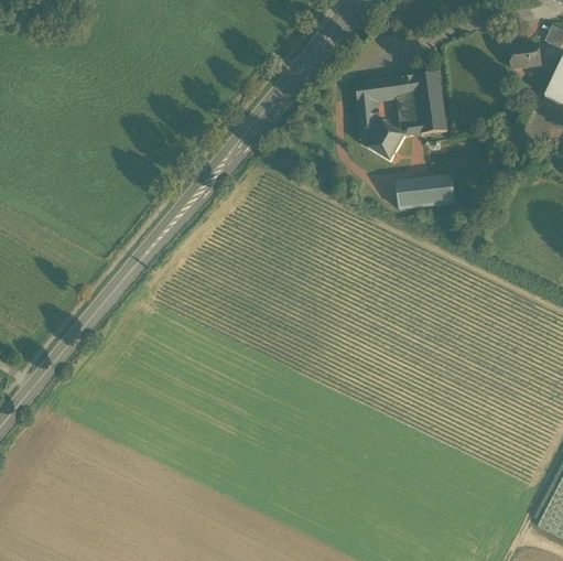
[(544,40),(559,46),(562,38),(562,29),(552,24),(544,40)]
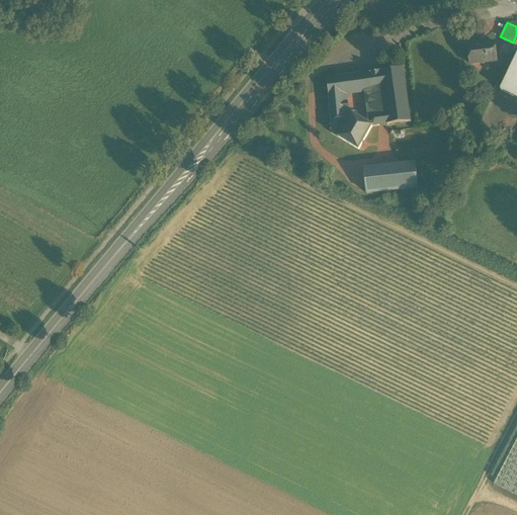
[(466,43),(469,62),(496,59),(493,39),(466,43)]
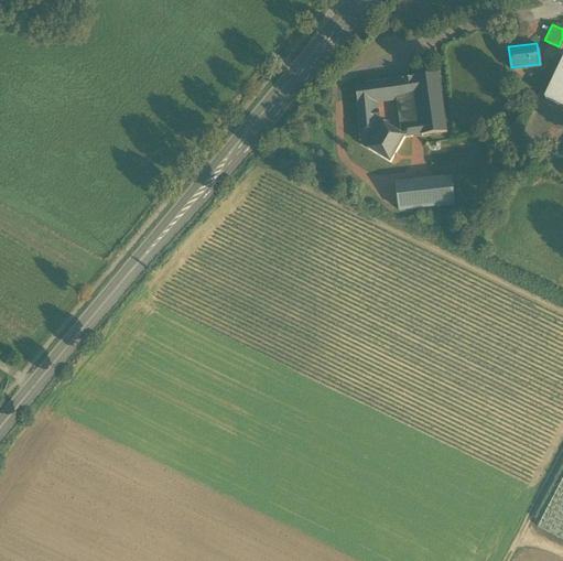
[(562,55),(544,95),(562,104),(562,55)]
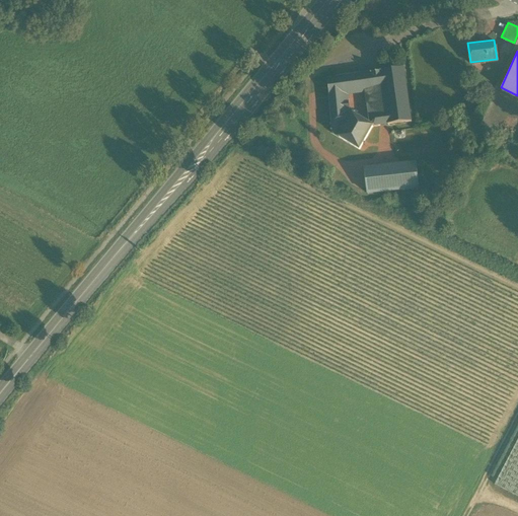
[(402,65),(380,68),(382,85),(388,122),(411,118),(402,65)]
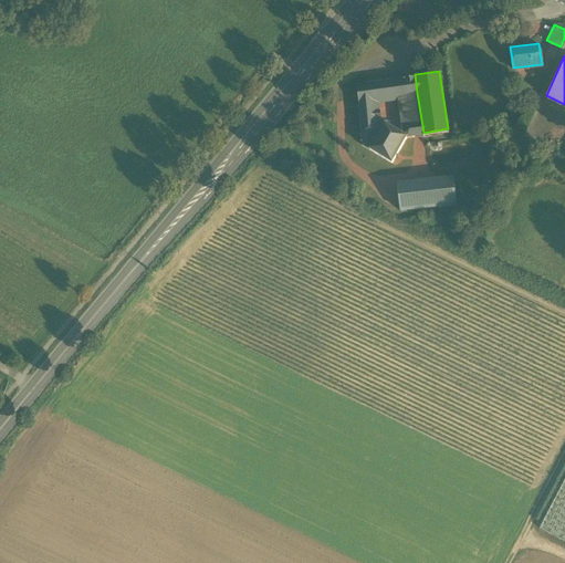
[(406,95),(417,93),(415,74),(404,75),(406,95)]
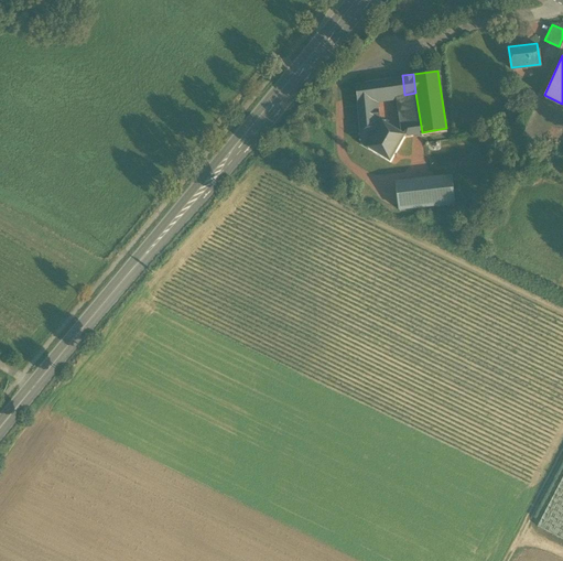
[(394,96),(404,95),(402,75),(356,83),(358,101),(378,98),(394,96)]
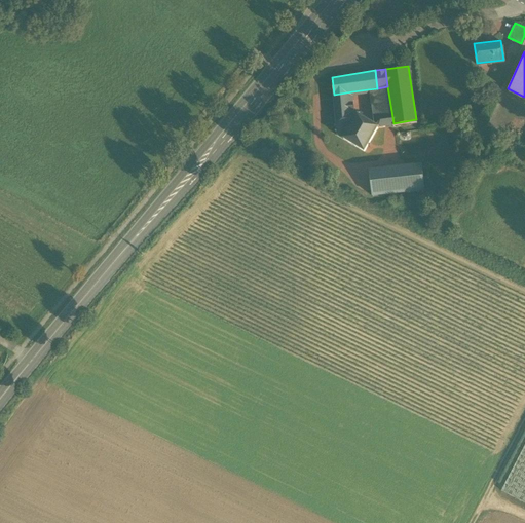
[(378,125),(394,123),(387,86),(377,88),(368,89),(373,121),(378,125)]
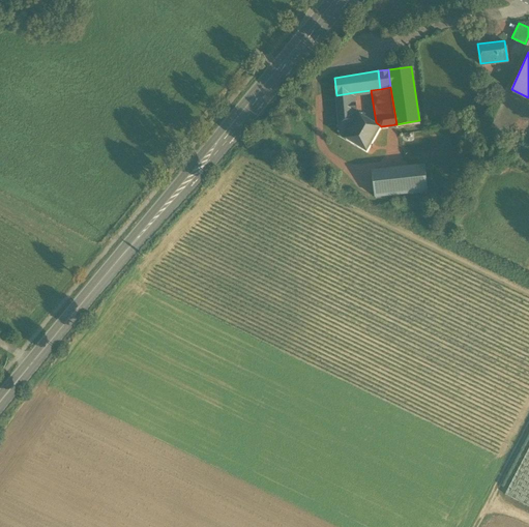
[(357,111),(355,92),(336,95),(340,134),(346,137),(357,111)]
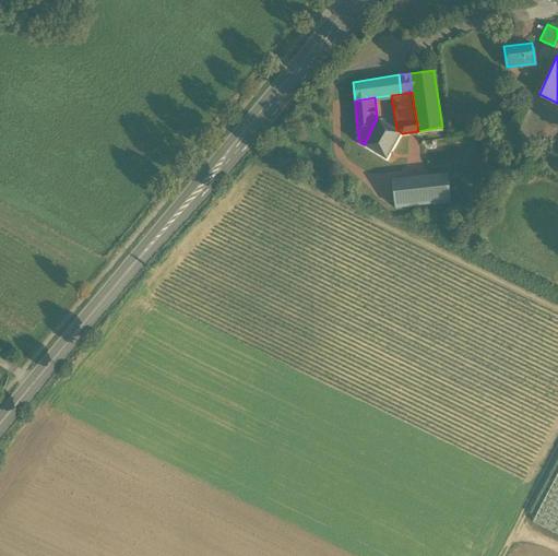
[(365,144),(386,158),(402,133),(396,129),(377,117),(365,144)]
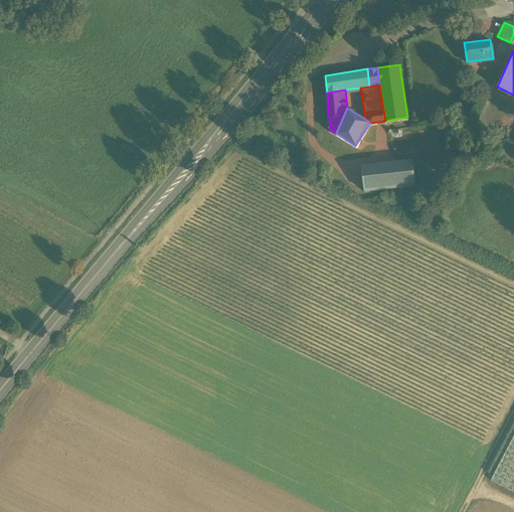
[(361,164),(363,189),(414,184),(411,159),(361,164)]
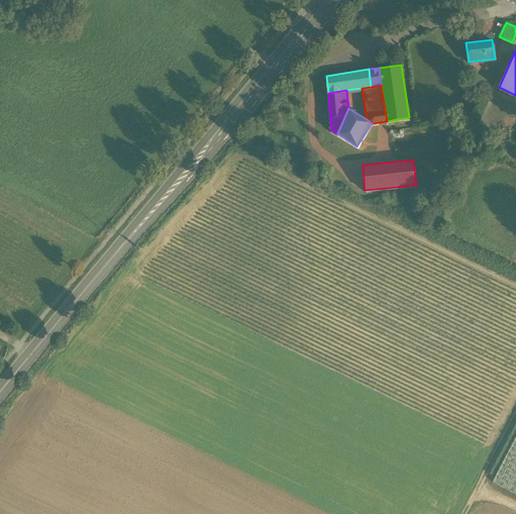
[(515,433),(492,481),(515,492),(515,433)]
